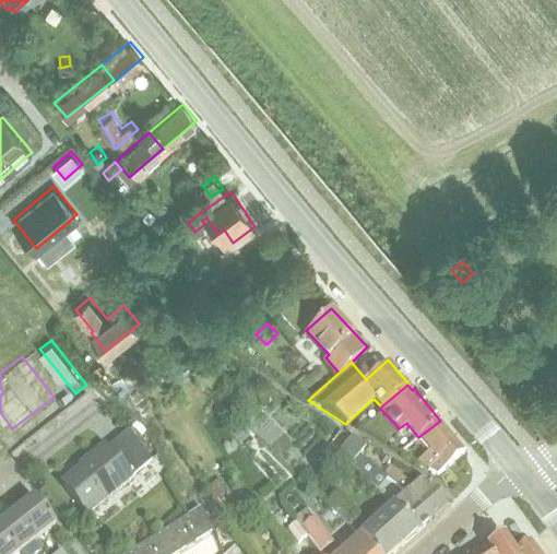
[(138,420),(133,424),(143,433),(147,428),(138,420)]
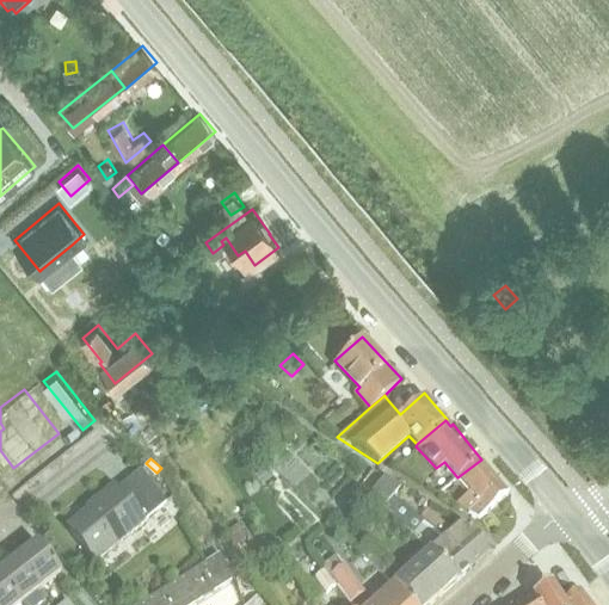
[(481,460),(457,477),(468,491),(457,501),(480,516),(509,493),(481,460)]
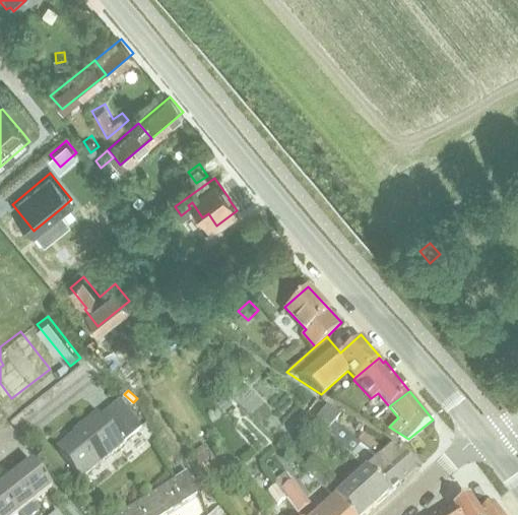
[(123,443),(142,427),(120,399),(100,415),(99,413),(75,433),(77,435),(59,450),(81,477),(123,444),(123,443)]
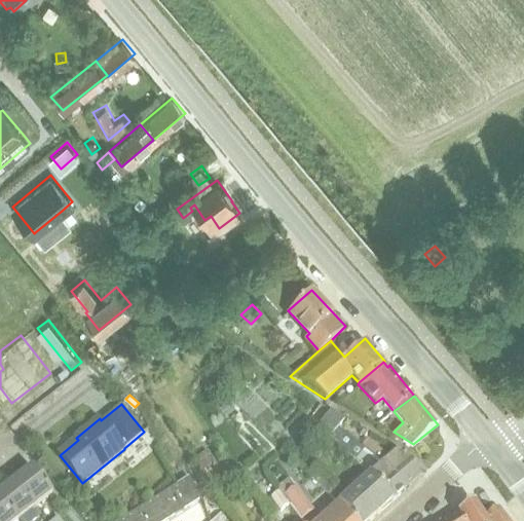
[(331,409),(319,424),(321,426),(330,435),(338,426),(345,417),(331,409)]
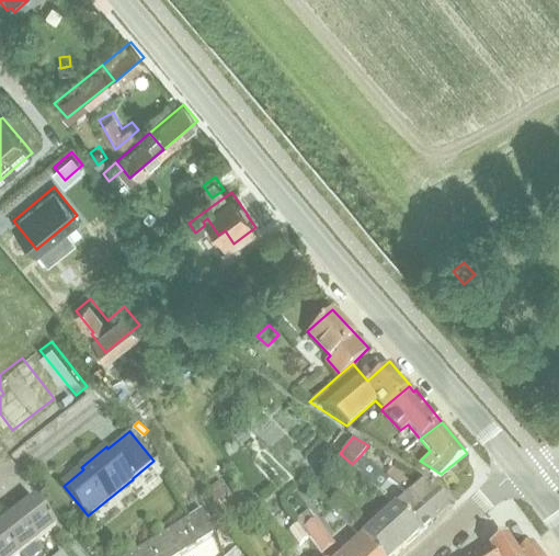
[(361,455),(352,464),(373,484),(385,472),(361,455)]
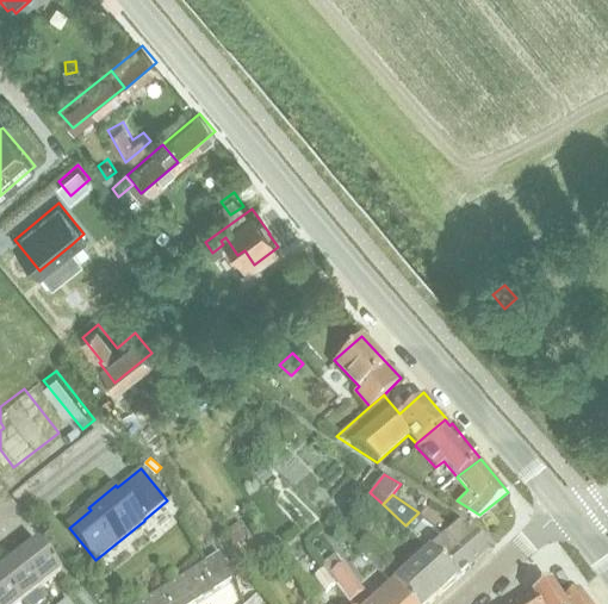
[(426,506),(420,514),(419,515),(419,516),(444,536),(471,565),(489,548),(470,527),(461,521),(453,528),(426,506)]
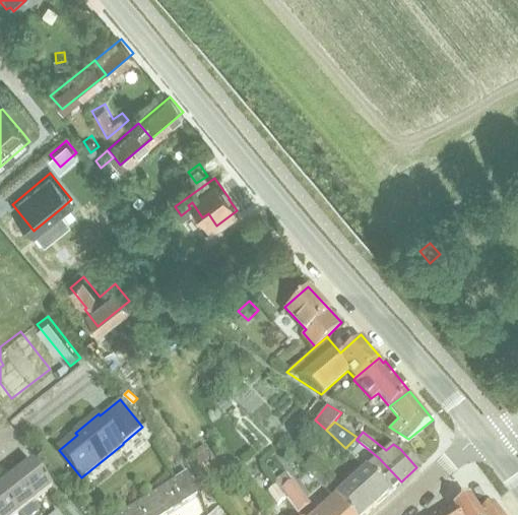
[(207,442),(195,449),(202,460),(214,452),(207,442)]
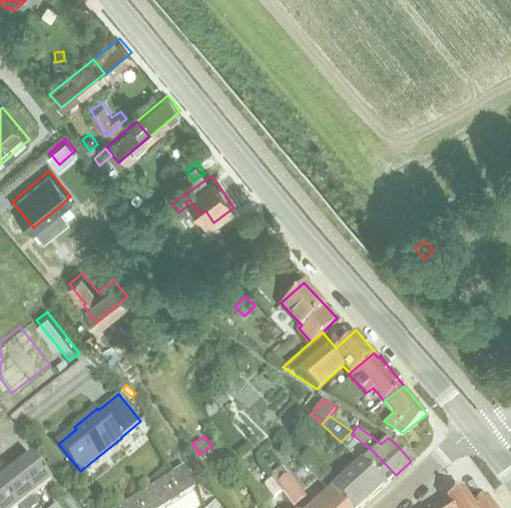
[(321,479),(331,469),(311,450),(301,460),(321,479)]
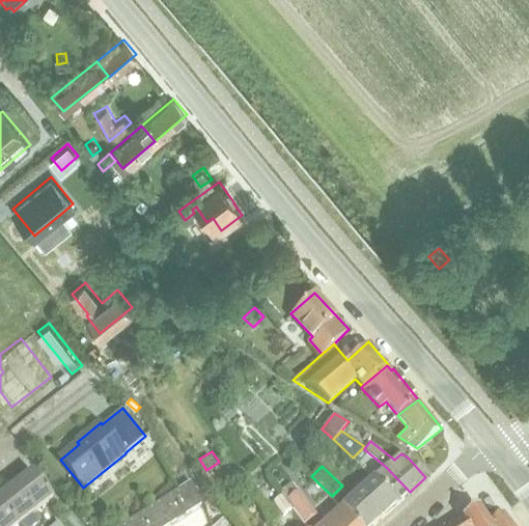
[(386,467),(374,476),(398,502),(410,492),(386,467)]
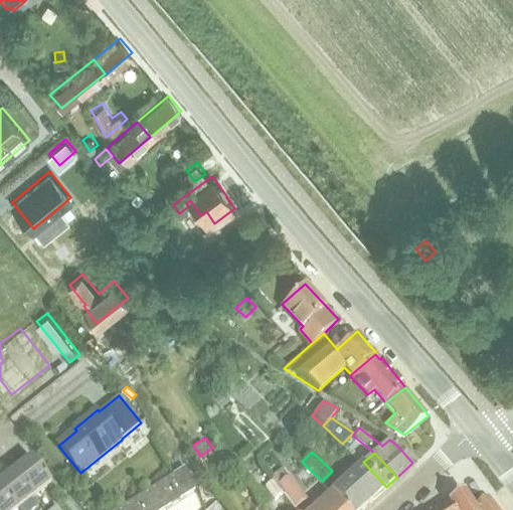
[(14,469),(34,495),(51,482),(31,456),(20,465),(15,458),(9,463),(14,469)]
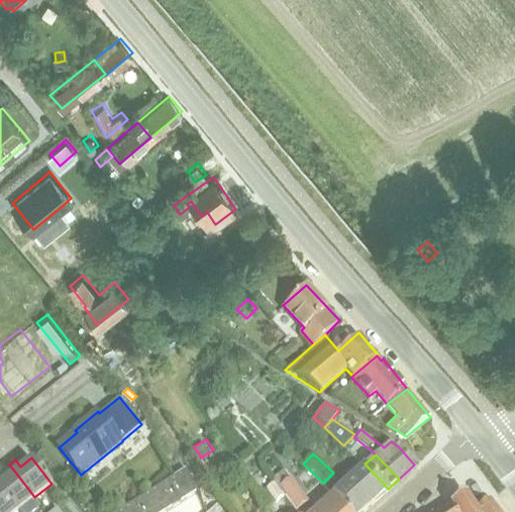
[(362,511),(388,489),(365,464),(362,461),(346,474),(350,478),(333,493),(350,511),(362,511)]
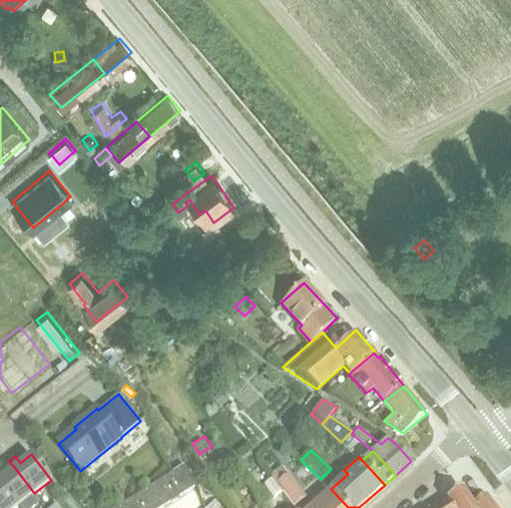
[(156,507),(196,483),(184,464),(114,507),(156,507)]
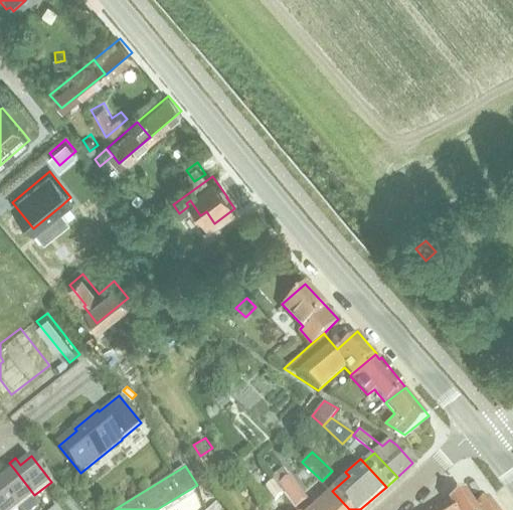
[(34,495),(14,469),(3,478),(0,473),(0,484),(18,508),(34,495)]
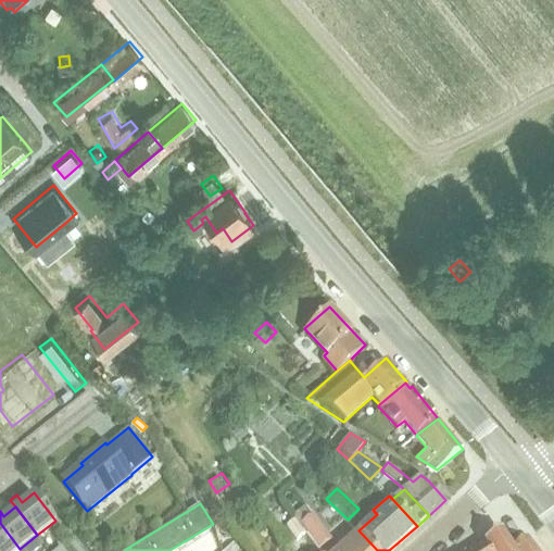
[(302,522),(317,545),(319,547),(332,537),(314,513),(302,522)]
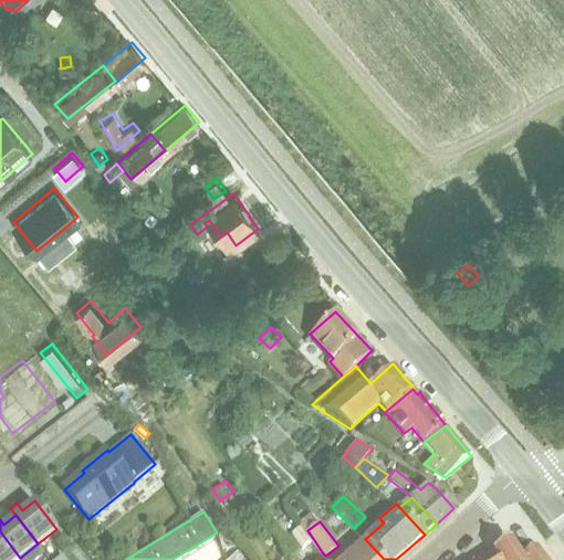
[(292,531),(302,547),(312,540),(301,525),(292,531)]
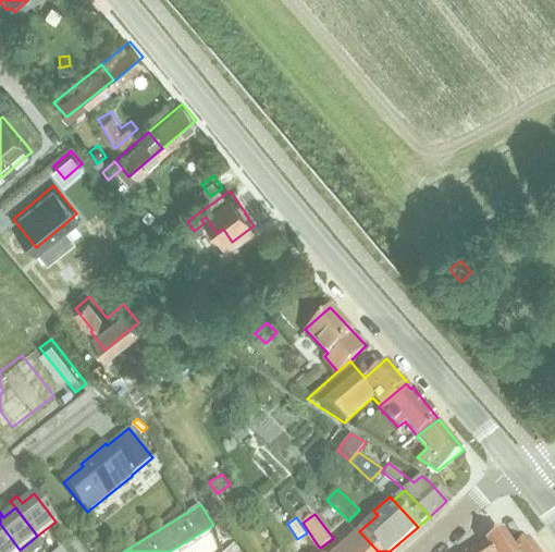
[(15,551),(20,550),(0,524),(0,551),(15,551)]
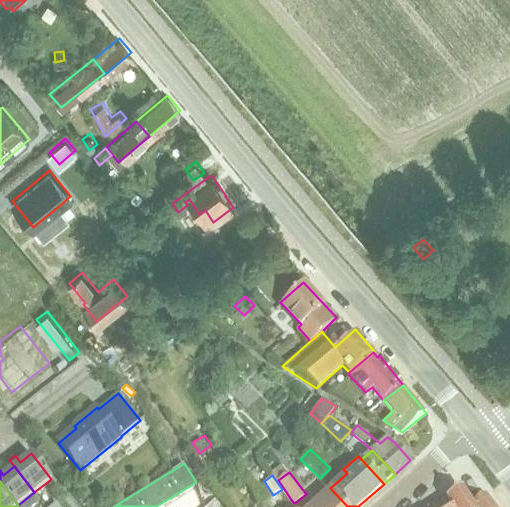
[(463,486),(446,497),(451,506),(475,506),(474,503),(463,486)]
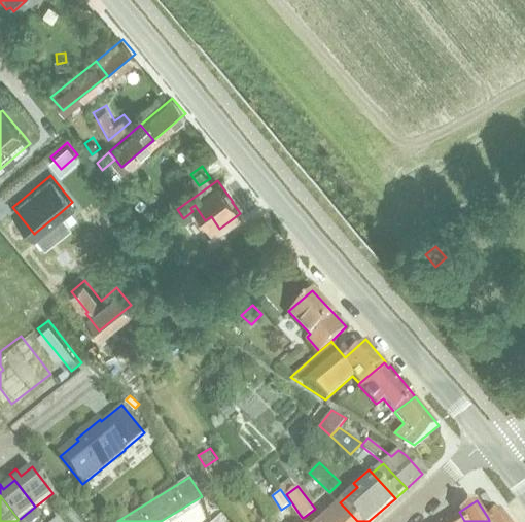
[(357,521),(352,516),(340,502),(318,521),(357,521)]
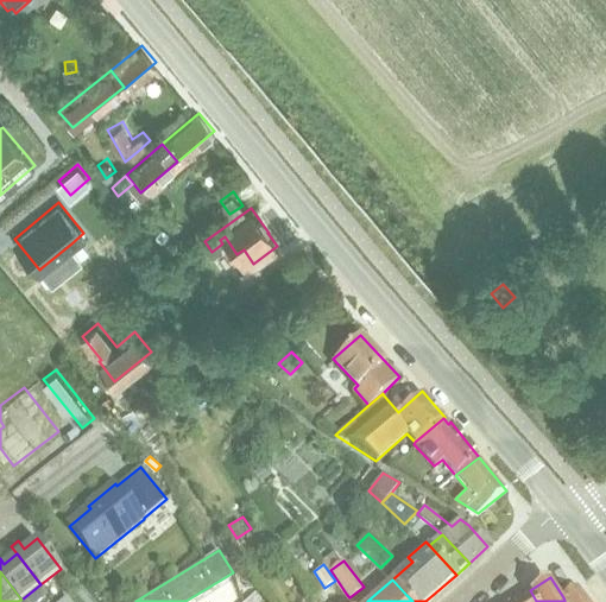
[(592,601),(579,584),(563,597),(565,601),(592,601)]
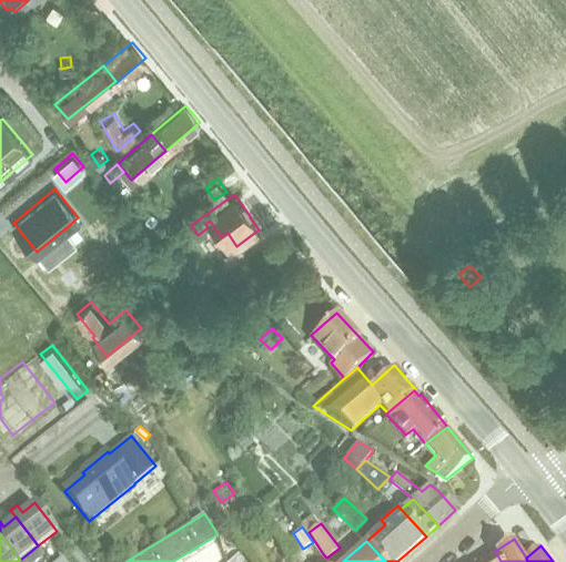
[(501,561),(495,551),(477,561),(501,561)]
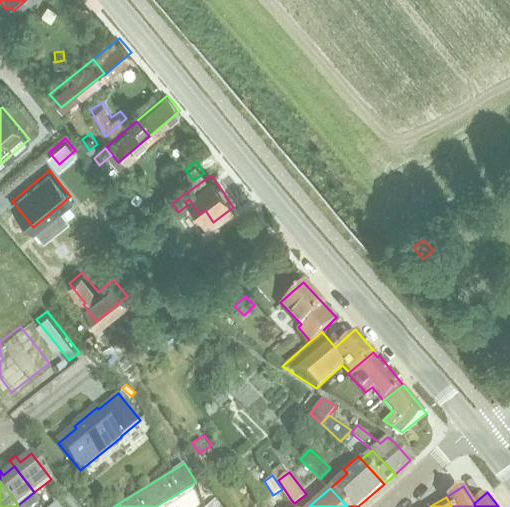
[(214,498),(203,506),(221,506),(222,506),(214,498)]
